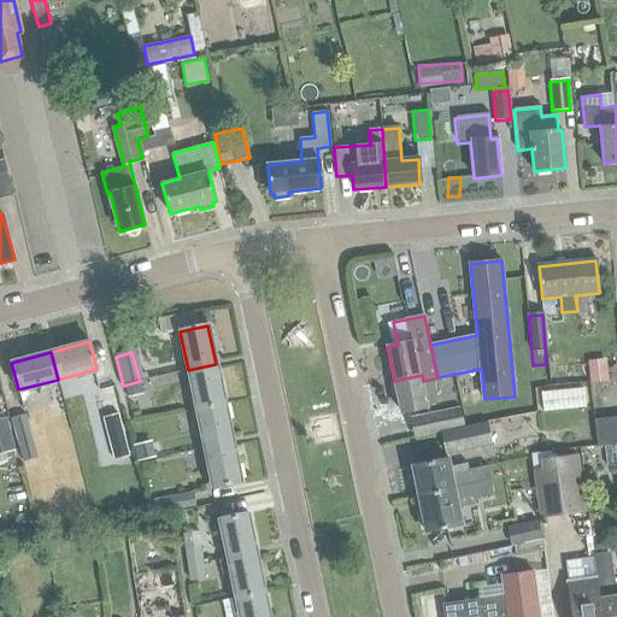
[(588,362),(591,383),(609,381),(606,359),(588,362)]
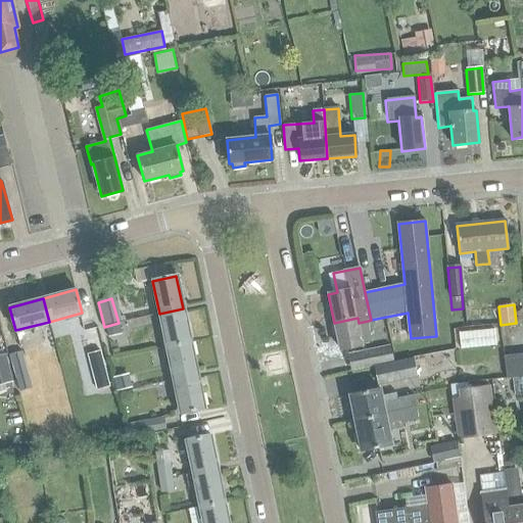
[(164,340),(167,348),(190,342),(183,308),(159,314),(164,340)]
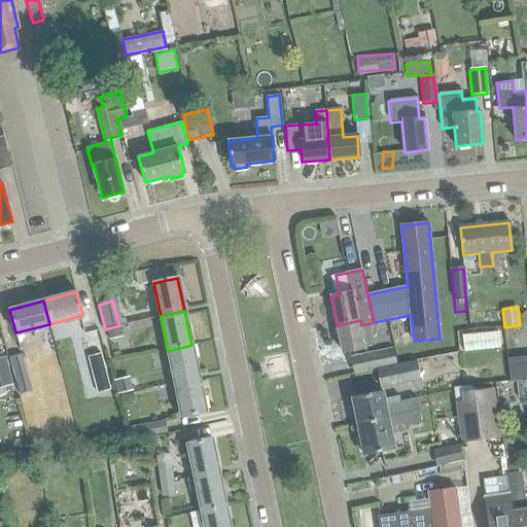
[(337,325),(343,353),(376,347),(371,323),(361,325),(360,320),(337,325)]
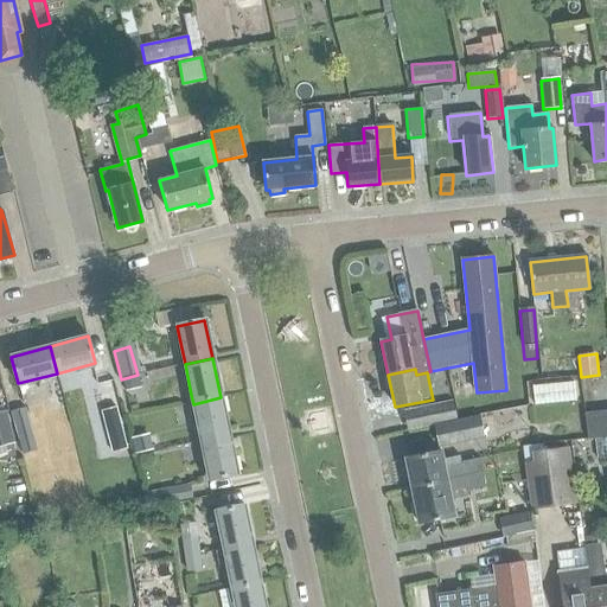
[(139,376),(122,379),(126,391),(141,388),(139,376)]
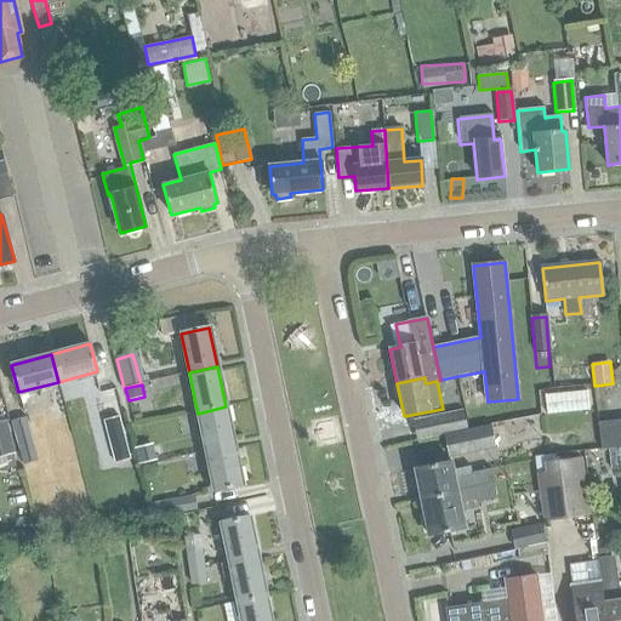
[(120,416),(114,392),(100,396),(106,420),(120,416)]
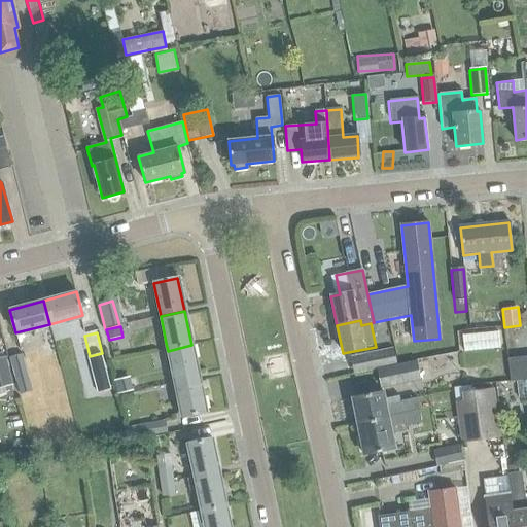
[(168,351),(175,383),(199,377),(191,345),(168,351)]
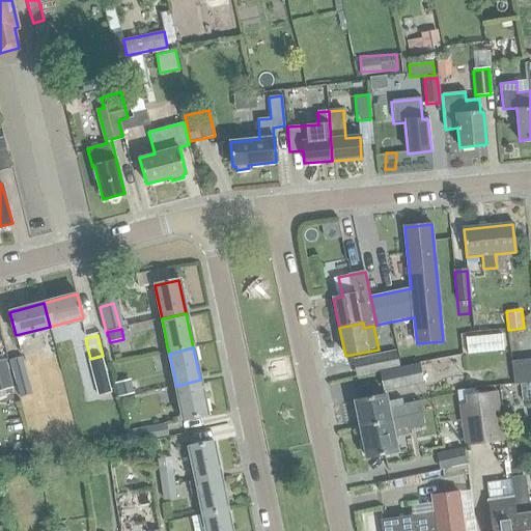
[(353,359),(357,378),(400,368),(396,350),(353,359)]
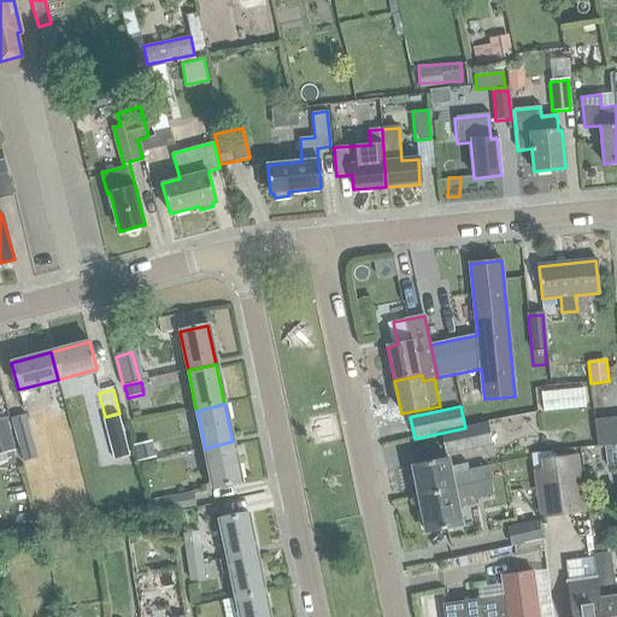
[(40,459),(30,417),(12,421),(19,450),(21,459),(22,463),(40,459)]
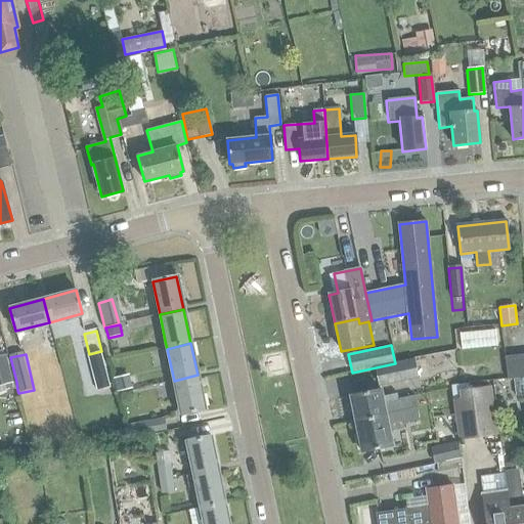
[(5,355),(0,356),(0,385),(12,383),(5,355)]
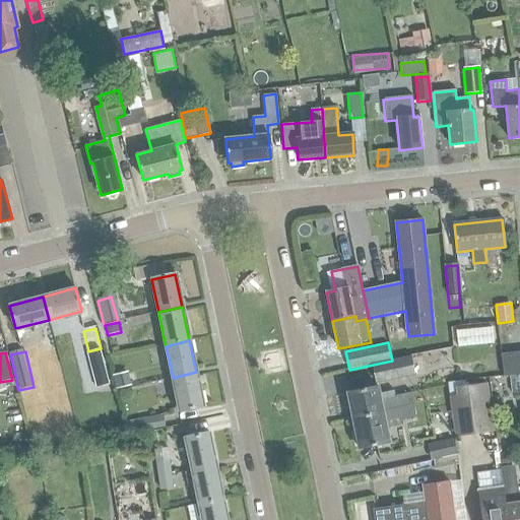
[(512,352),(501,354),(504,377),(515,376),(512,352)]
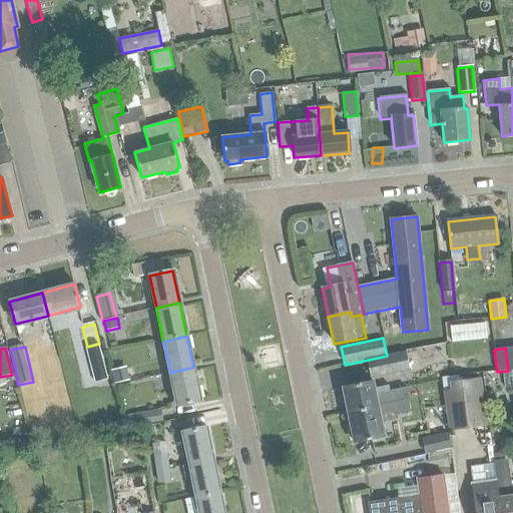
[(369,362),(372,379),(406,372),(402,355),(369,362)]
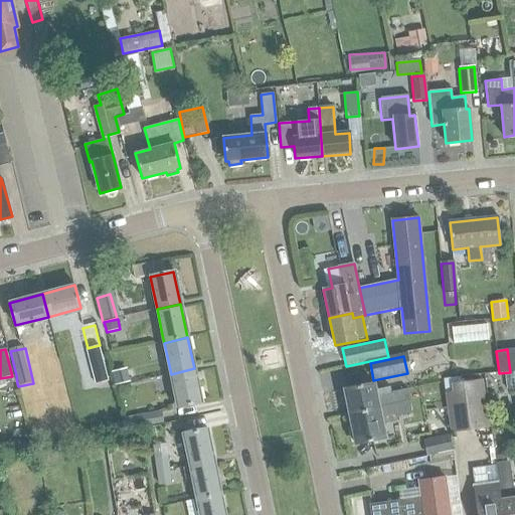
[(468,364),(456,365),(458,377),(469,375),(468,364)]
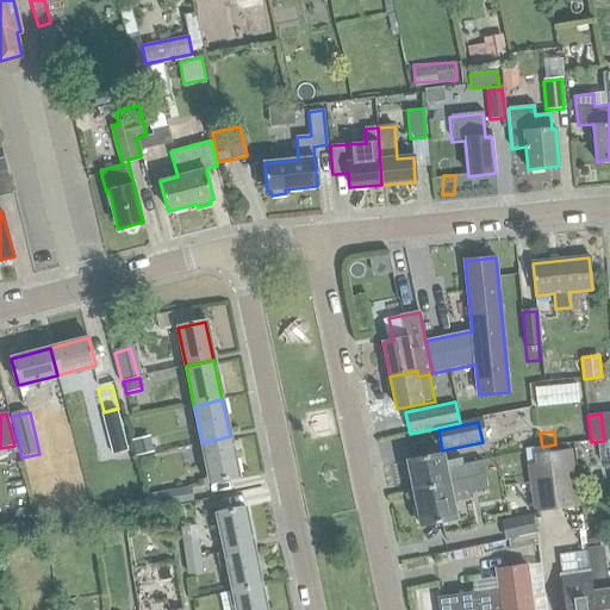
[(136,456),(154,453),(150,436),(132,441),(136,456)]
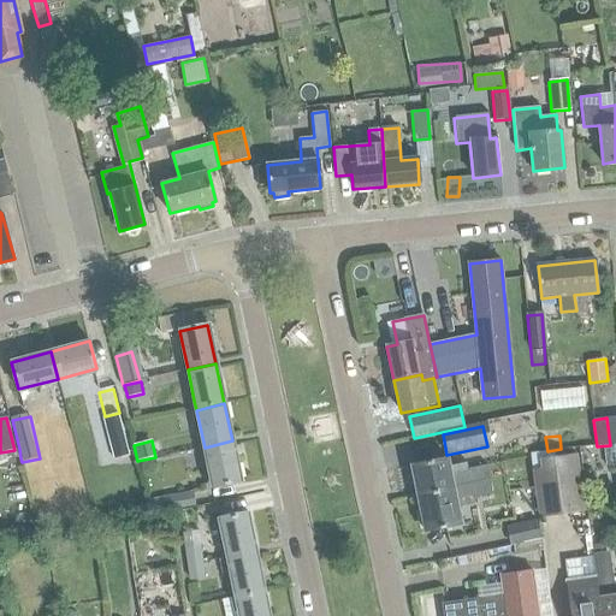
[(232,440),(205,448),(213,486),(241,479),(232,440)]
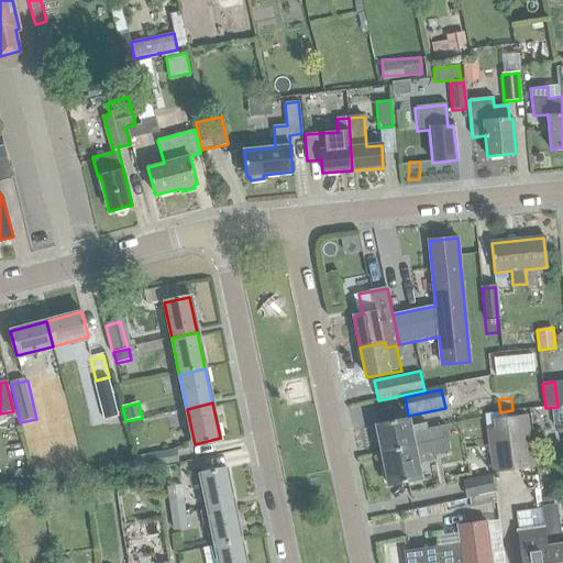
[(13,411),(0,414),(0,423),(19,419),(18,410),(13,411)]
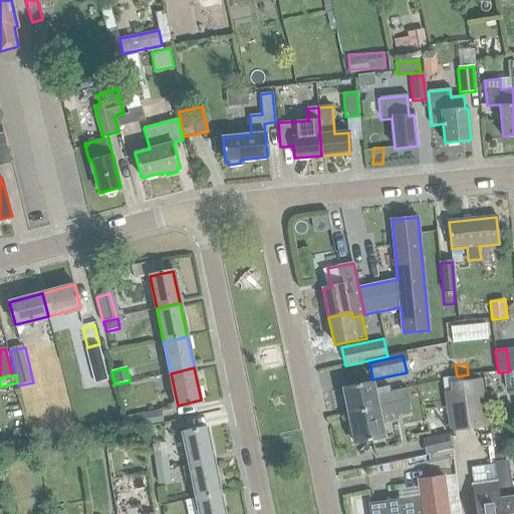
[(445,392),(450,428),(488,423),(482,378),(452,382),(453,391),(445,392)]
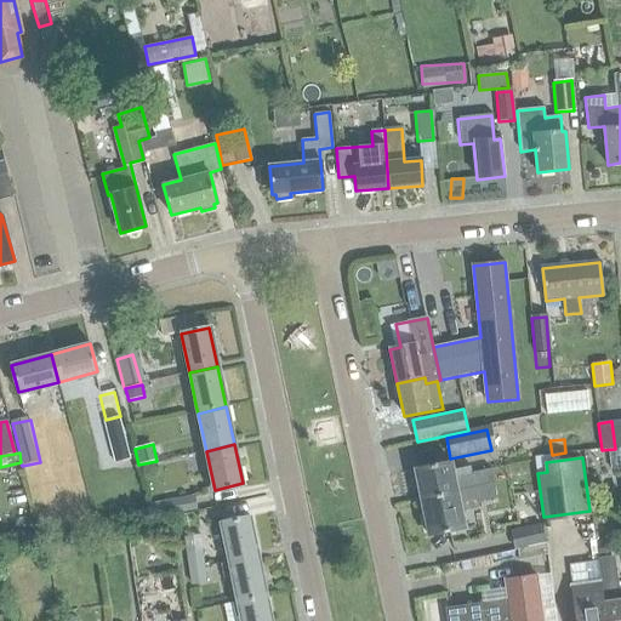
[(451,461),(415,468),(421,499),(457,491),(473,489),(471,474),(472,473),(469,467),(453,471),(451,461)]
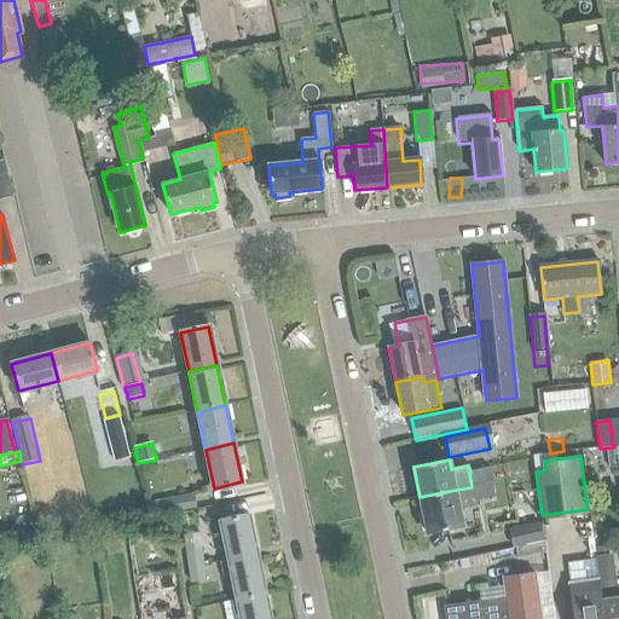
[(472,487),(492,482),(489,468),(470,472),(469,473),(472,487)]
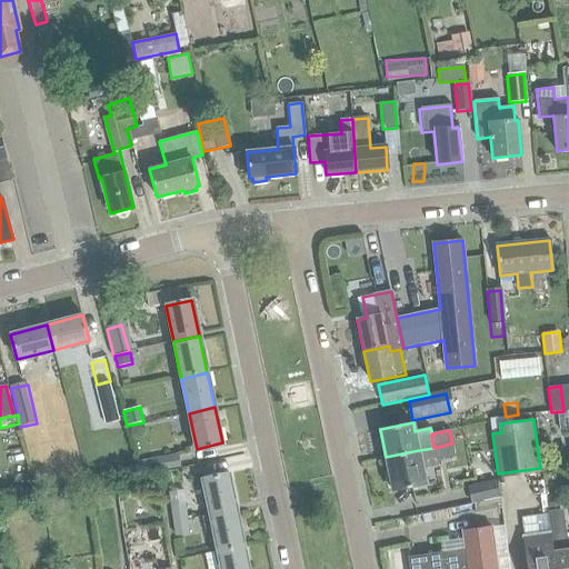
[(433,448),(437,461),(455,457),(452,443),(433,448)]
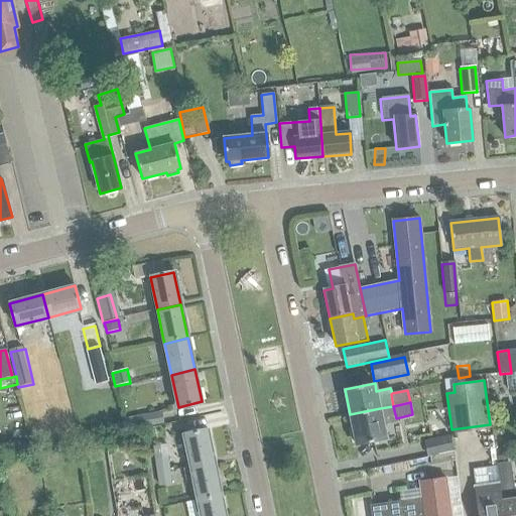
[(380,408),(350,414),(356,444),(386,438),(382,420),(380,408)]
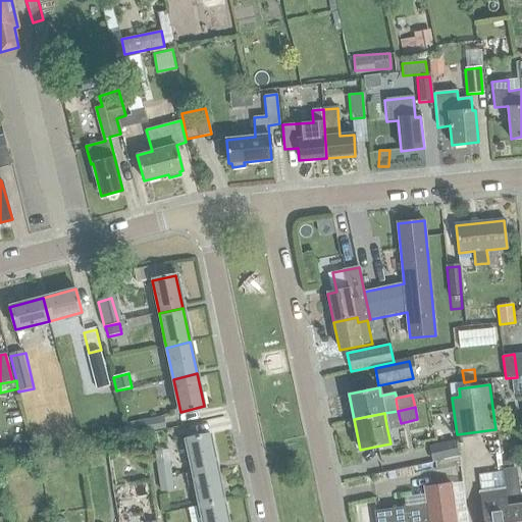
[(162,418),(125,425),(127,435),(163,429),(162,418)]
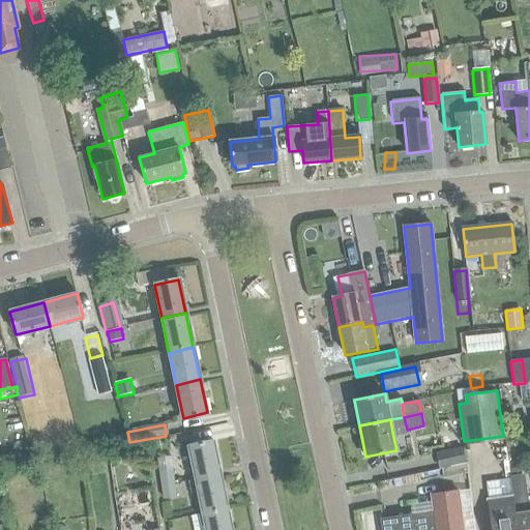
[(188,446),(195,480),(219,474),(212,441),(188,446)]
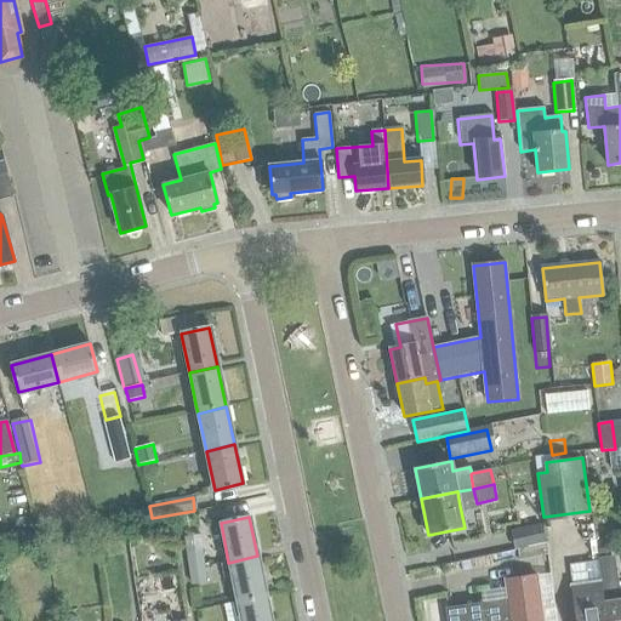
[(514,550),(545,542),(541,525),(511,533),(514,550)]
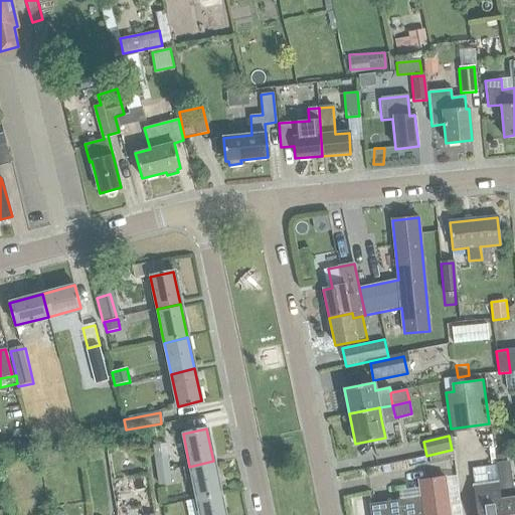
[(98,457),(96,445),(83,447),(86,459),(98,457)]
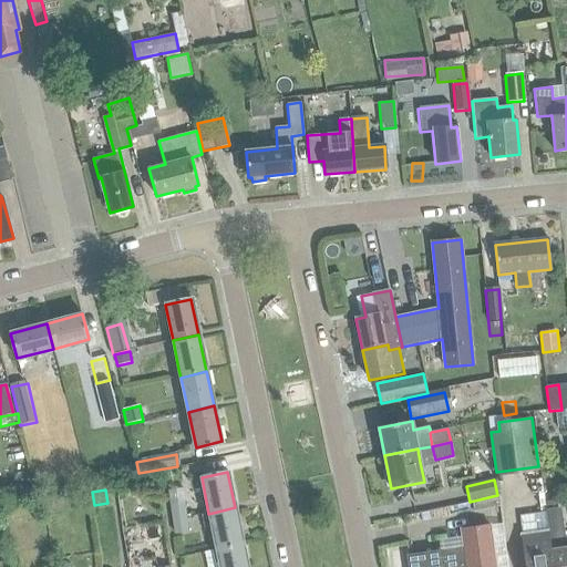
[(169,506),(172,519),(185,518),(184,505),(169,506)]
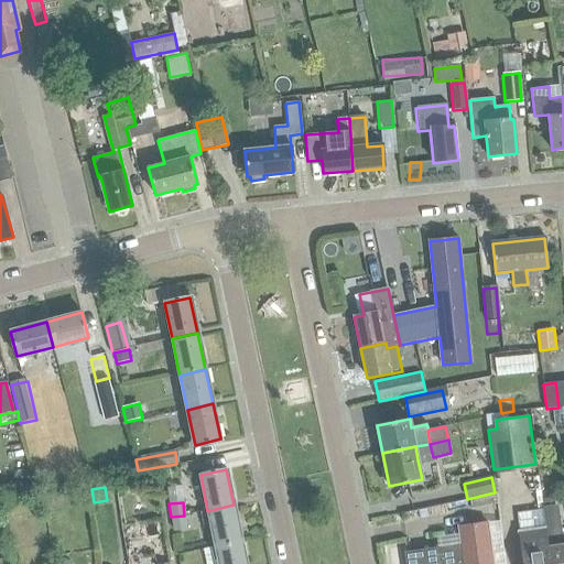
[(207,511),(215,546),(241,541),(234,505),(207,511)]
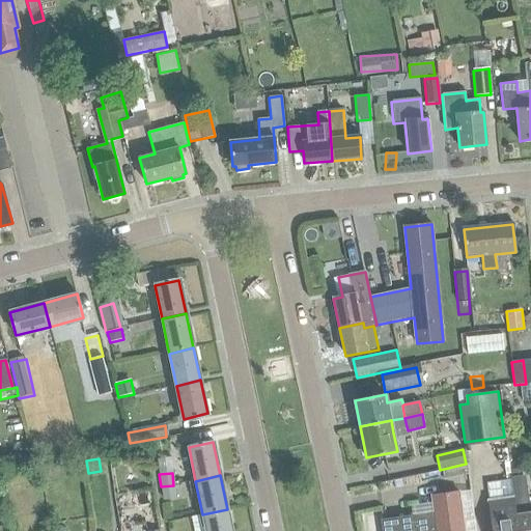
[(530,530),(530,512),(530,513),(524,476),(510,478),(513,498),(518,530),(530,530)]
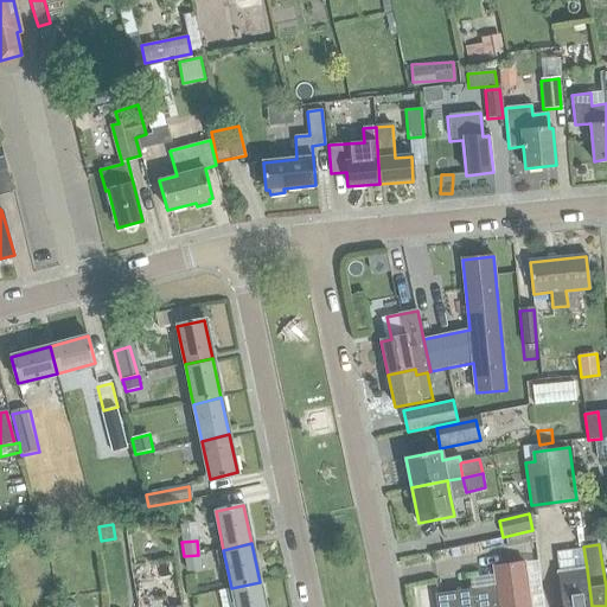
[(198,555),(184,556),(186,572),(200,569),(198,555)]
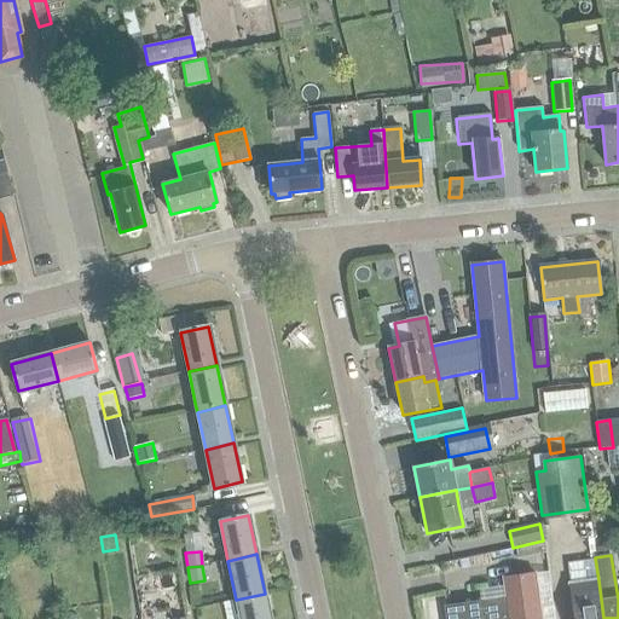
[(541,618),(534,574),(502,578),(504,595),(475,599),(476,603),(446,608),(446,606),(445,606),(446,618),(541,618)]
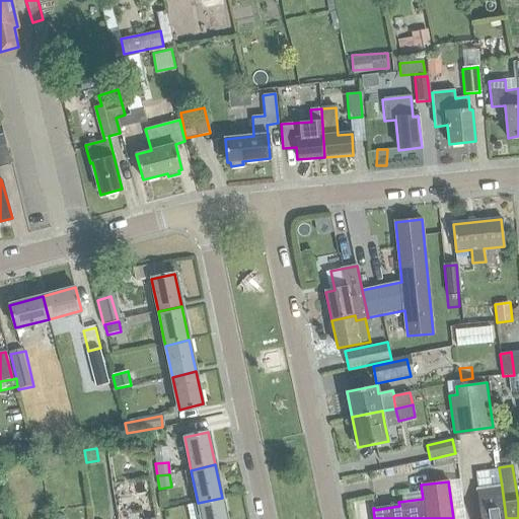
[(506,518),(502,487),(476,490),(480,518),(506,518)]
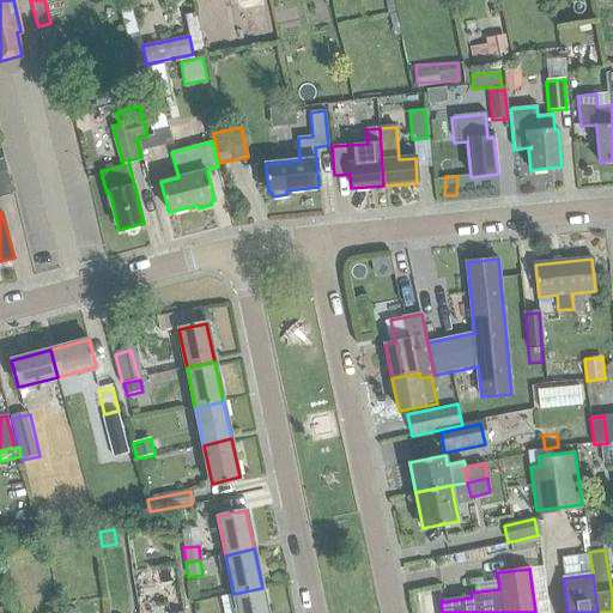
[(234,594),(237,612),(267,612),(262,588),(234,594)]
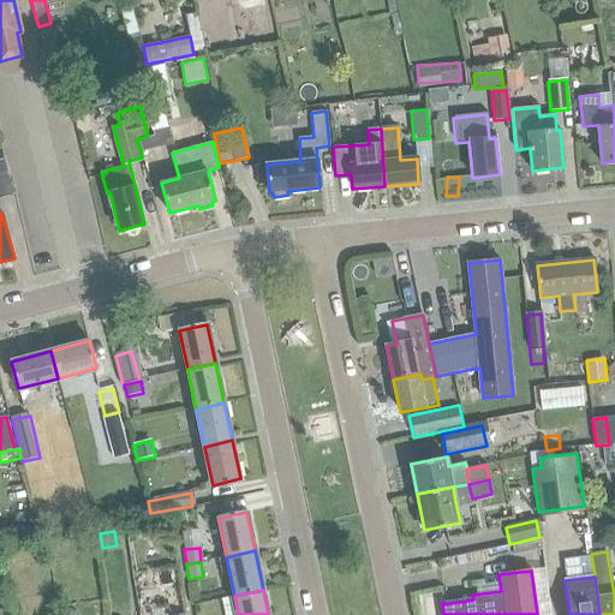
[(168,605),(169,614),(185,614),(184,614),(181,603),(168,605)]
